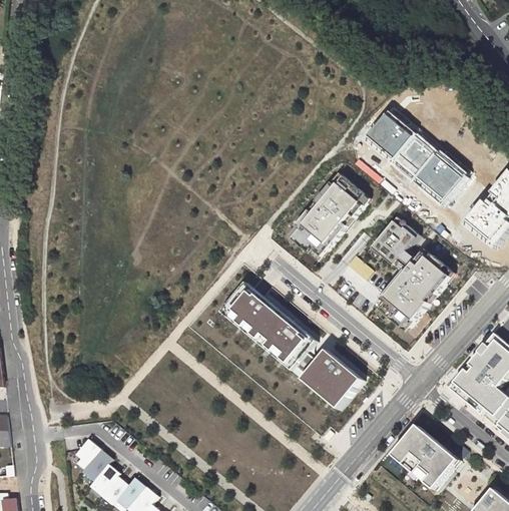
[(384,107),(359,136),(374,149),(422,189),(438,202),(463,173),(384,107)]
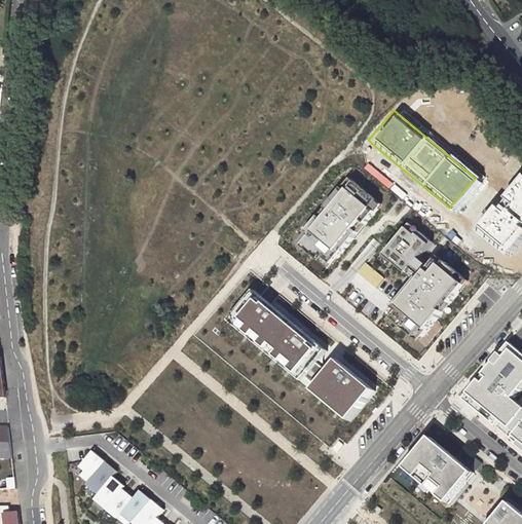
[(521,176),(517,170),(470,226),(506,254),(521,233),(521,176)]
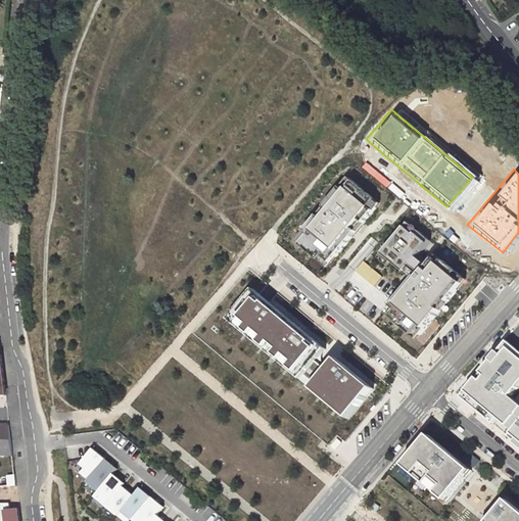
[(348,175),(297,239),(322,258),(326,252),(336,261),(361,229),(358,227),(363,220),(369,225),(381,209),(378,206),(382,201),(348,175)]
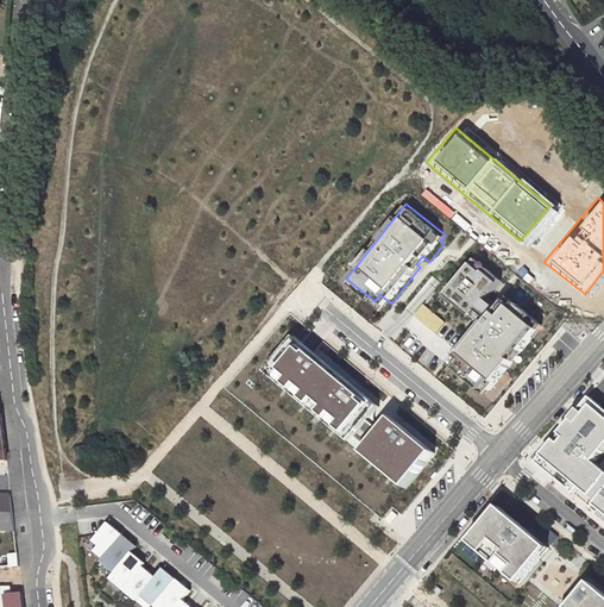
[(473,256),(439,296),(452,308),(459,299),(477,314),(480,311),(492,320),(464,354),(460,351),(452,361),(486,389),(497,377),(502,381),(522,358),(520,356),(545,326),(536,319),(541,314),(515,293),(503,307),(491,298),(503,282),(473,256)]
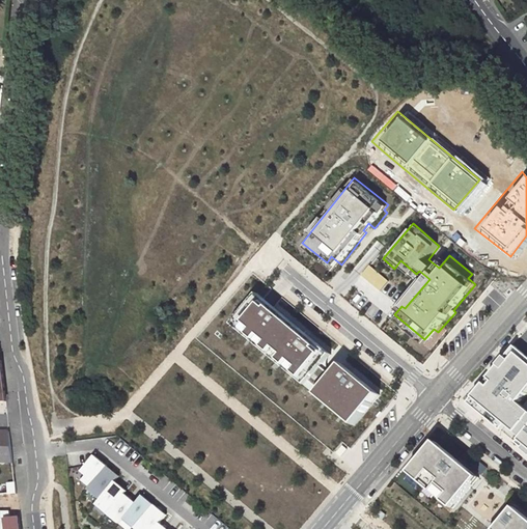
[(370,266),(363,277),(376,286),(384,276),(370,266)]
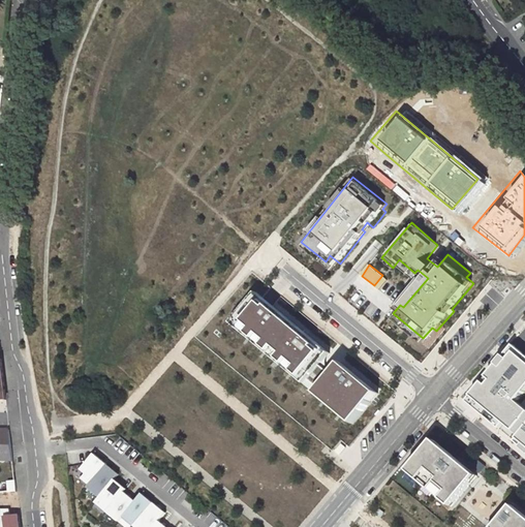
[(360,379),(339,362),(331,372),(326,367),(321,364),(330,354),(309,338),(275,309),(264,300),(258,296),(254,291),(250,289),(225,319),(304,384),(313,393),(348,422),(374,391),(360,379)]
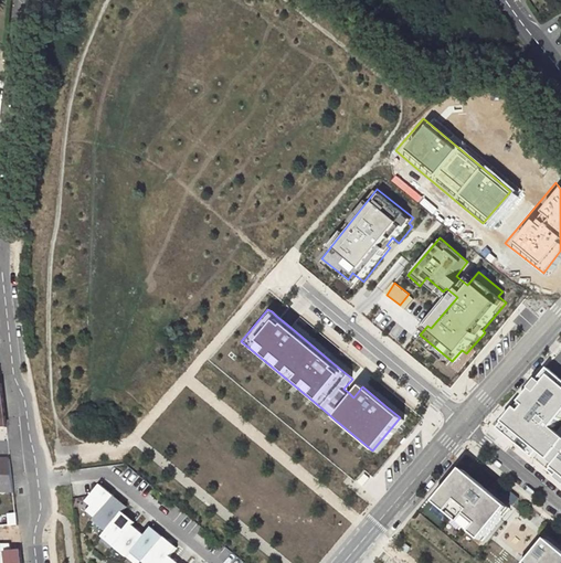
[(560,412),(560,380),(544,367),(495,426),(560,481),(560,436),(549,426),(560,412)]
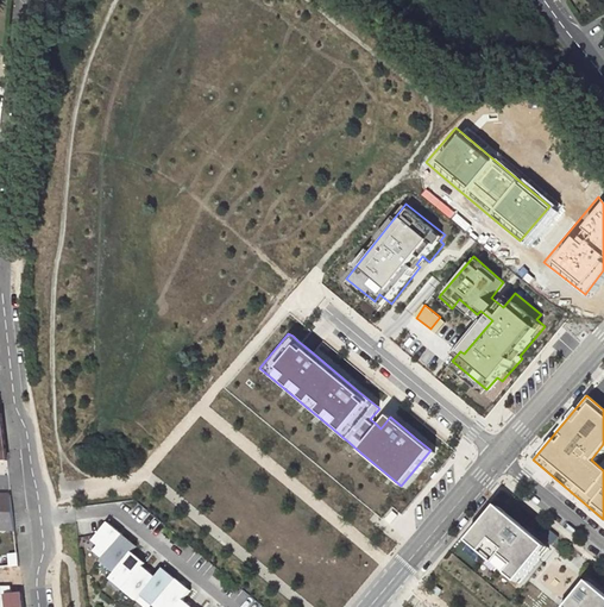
[(545,546),(496,505),(466,540),(515,581),(545,546)]
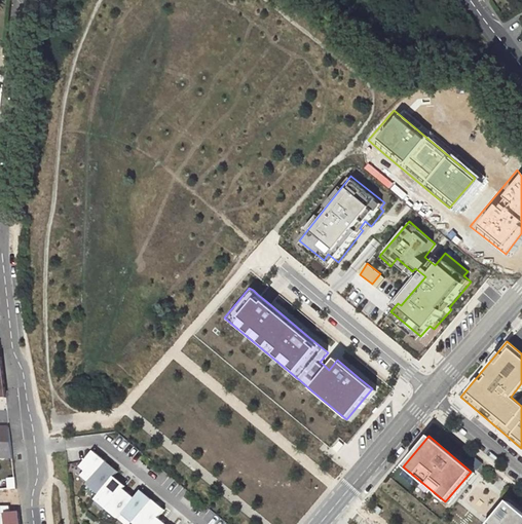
[(336,440),(330,447),(334,450),(341,443),(336,440)]
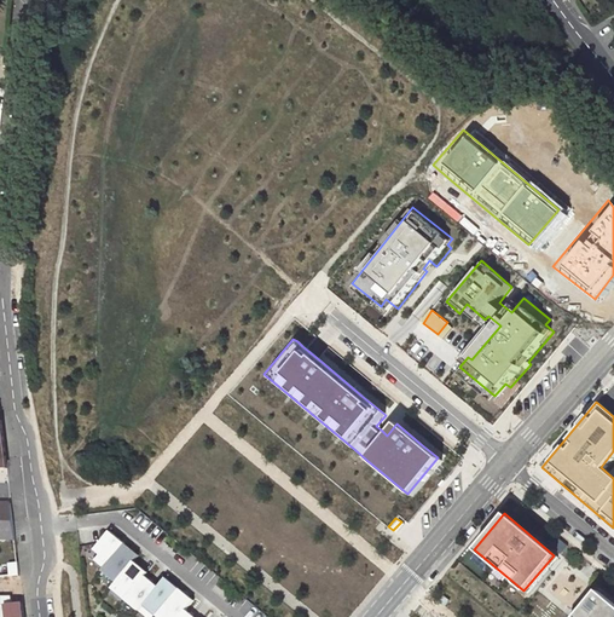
[(0,536),(10,536),(9,526),(0,525),(0,536)]
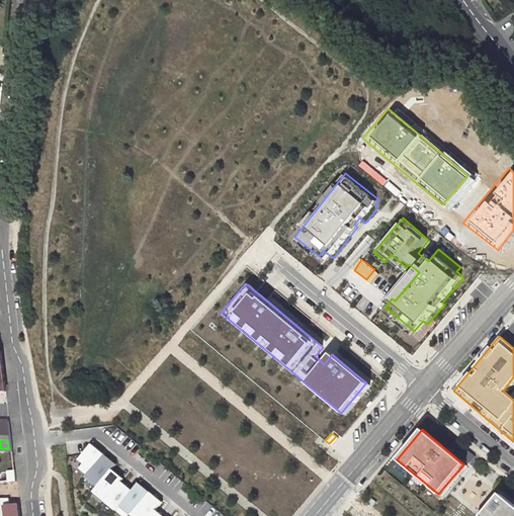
[(77,467),(85,474),(101,453),(88,442),(75,457),(81,462),(77,467)]
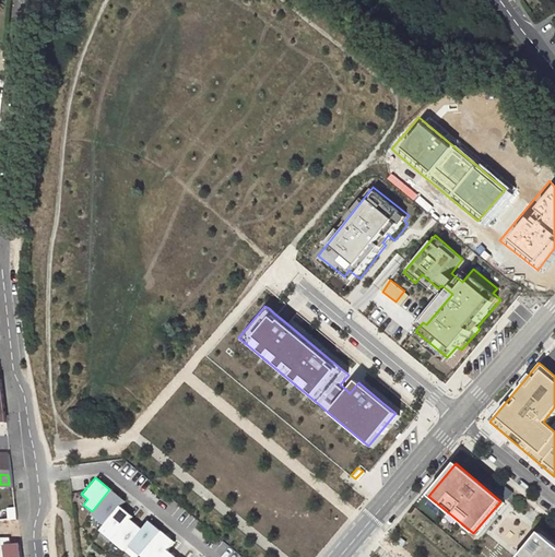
[(496,480),(491,487),(503,498),(509,490),(496,480)]
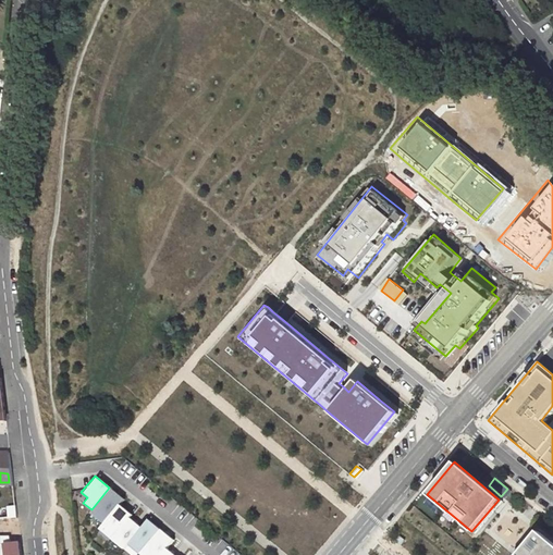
[(101,522),(114,506),(117,503),(122,497),(109,488),(91,509),(89,512),(101,522)]
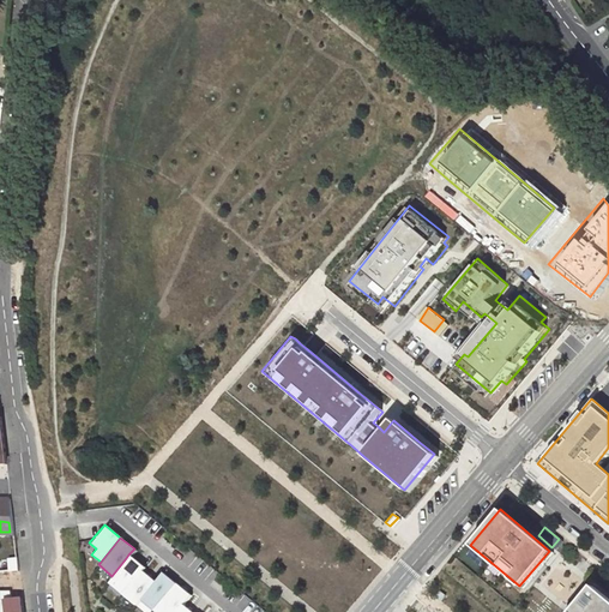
[(126,558),(139,569),(143,567),(128,555),(126,558)]
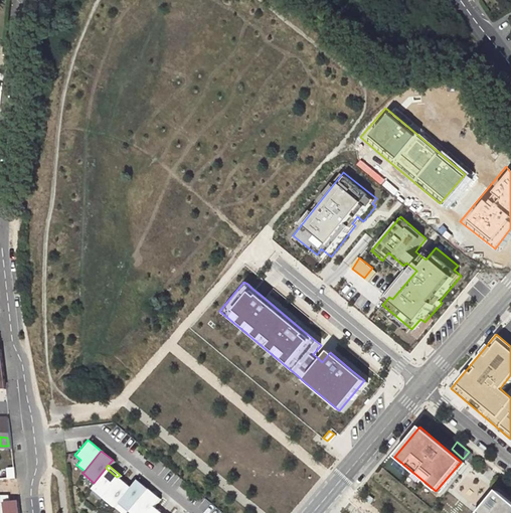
[(90,488),(101,497),(117,477),(106,468),(94,483),(90,488)]
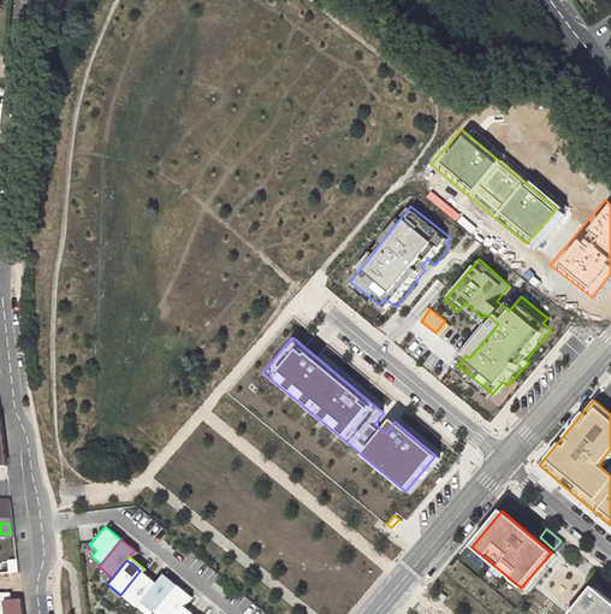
[(138,600),(154,583),(140,571),(120,595),(134,606),(138,600)]
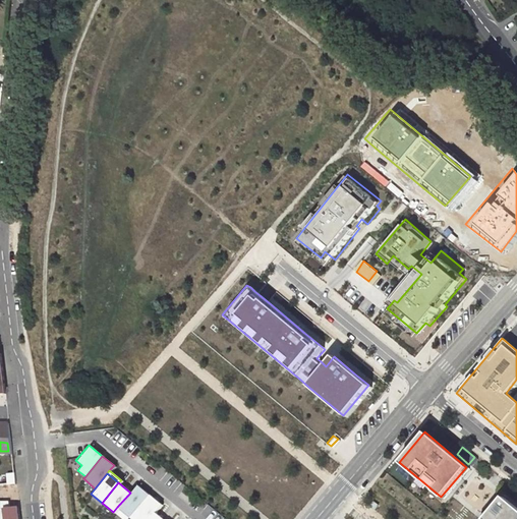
[(134,487),(146,497),(148,494),(136,484),(134,487)]
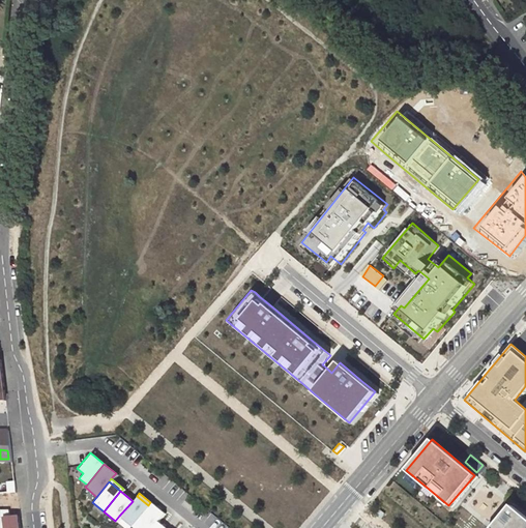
[(119,516),(132,526),(148,505),(137,496),(133,501),(119,516)]
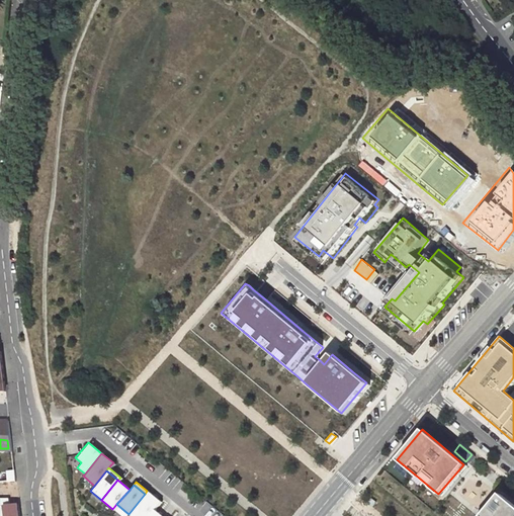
[(131,515),(145,515),(152,508),(159,501),(147,491),(145,494),(129,514),(131,515)]
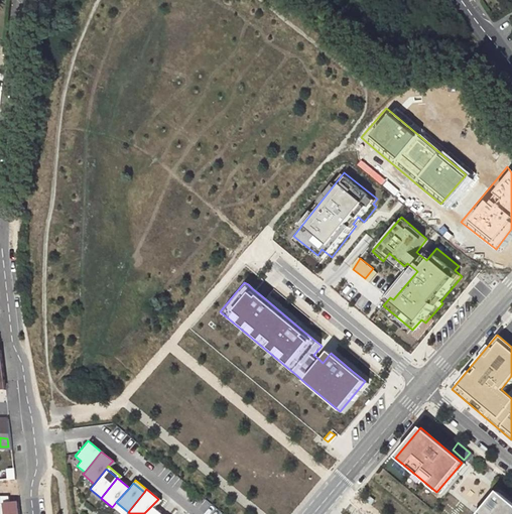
[(511,504),(497,491),(477,513),(511,513),(511,504)]
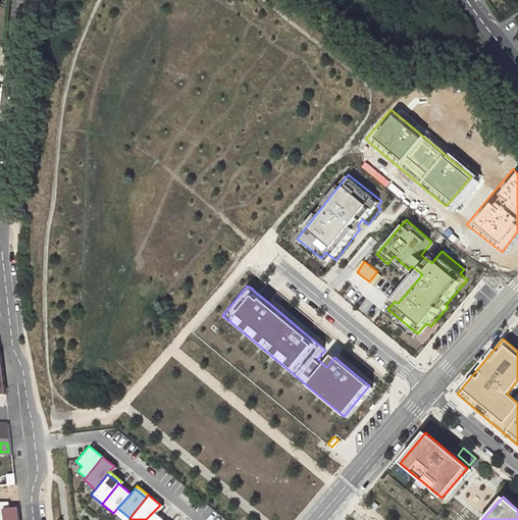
[(15,519),(14,505),(0,507),(0,519),(15,519)]
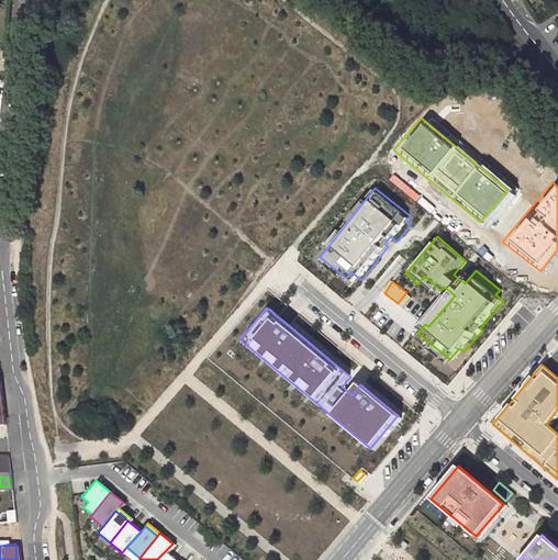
All buildings are outlined.
